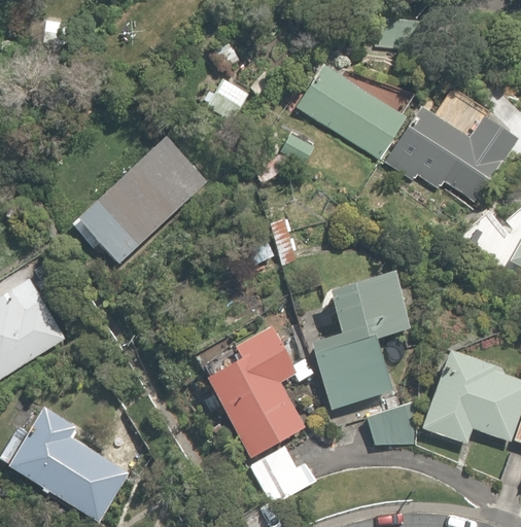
[(403,114),(322,65),(297,107),(377,156),(403,114)]
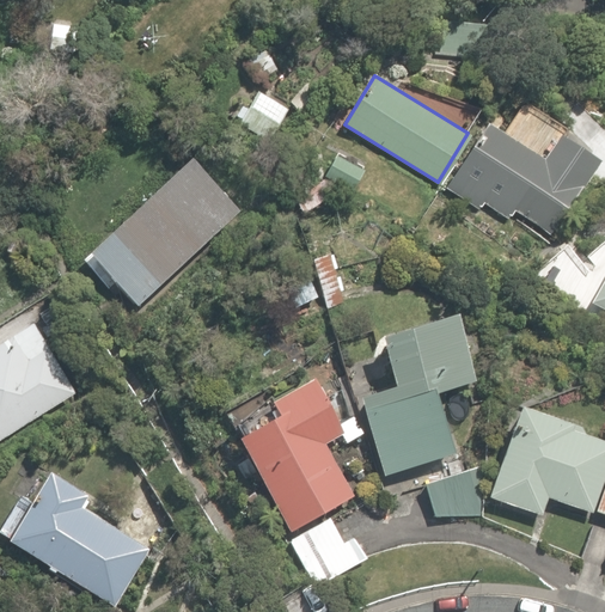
[(544,165),(483,127),(452,176),(545,234),(593,157),(562,138),(544,165)]
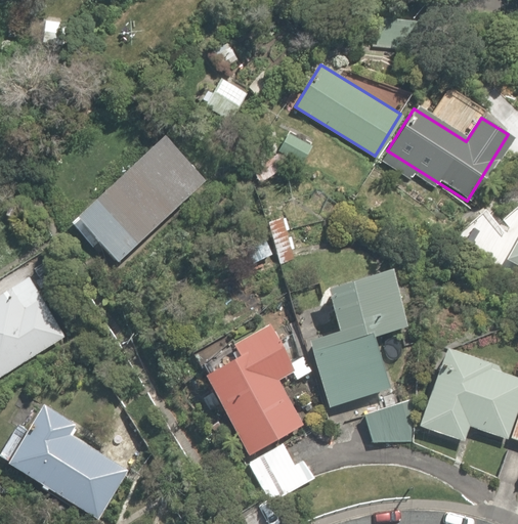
[(206,183),(166,135),(74,211),(114,259),(206,183)]
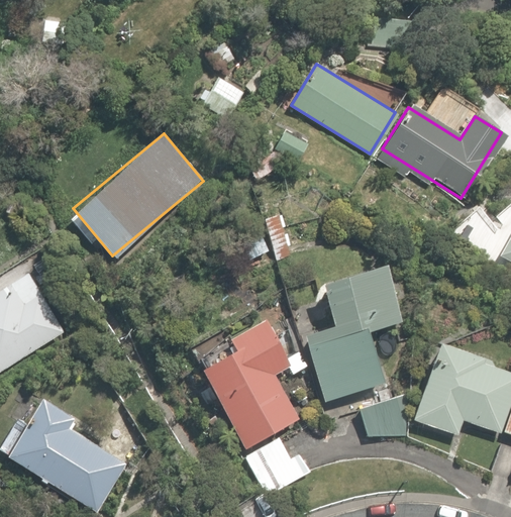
[(0,373),(66,329),(41,294),(24,306),(9,283),(0,288),(0,373)]
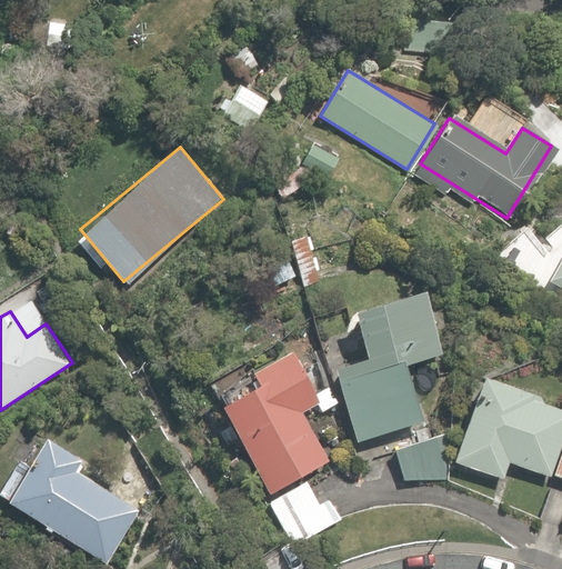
[(291,348),(246,372),(251,383),(217,403),(267,493),(331,458),(304,410),(320,401),(291,348)]
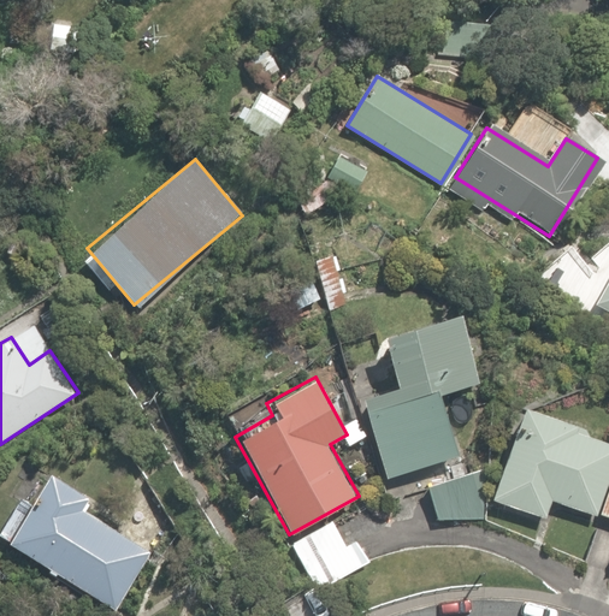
[(432,389),(366,408),(386,480),(453,461),(432,389)]
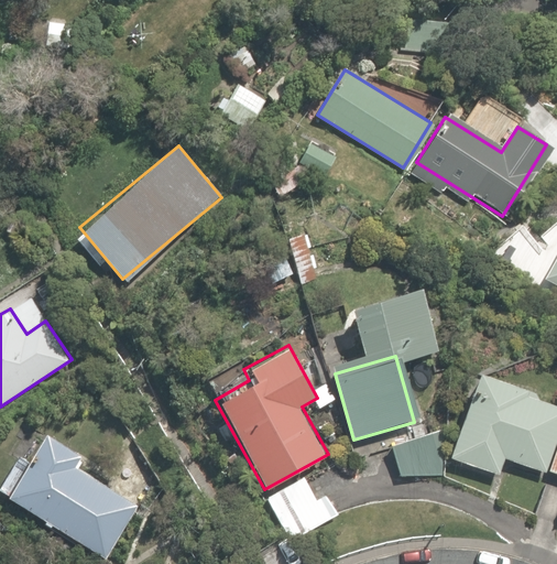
[(556,400),(478,375),(450,459),(499,475),(504,457),(556,474),(556,400)]
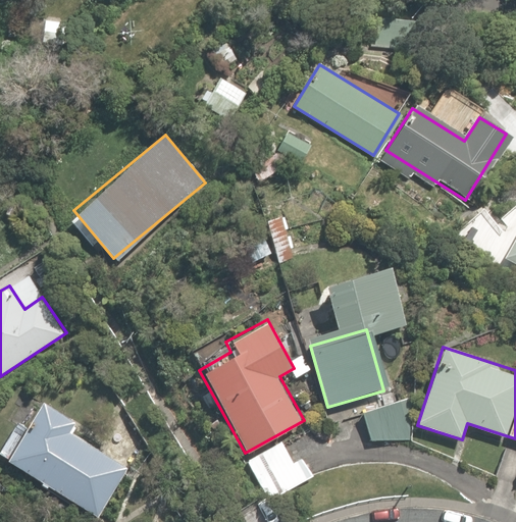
[(413,401),(362,406),(366,444),(416,439),(413,401)]
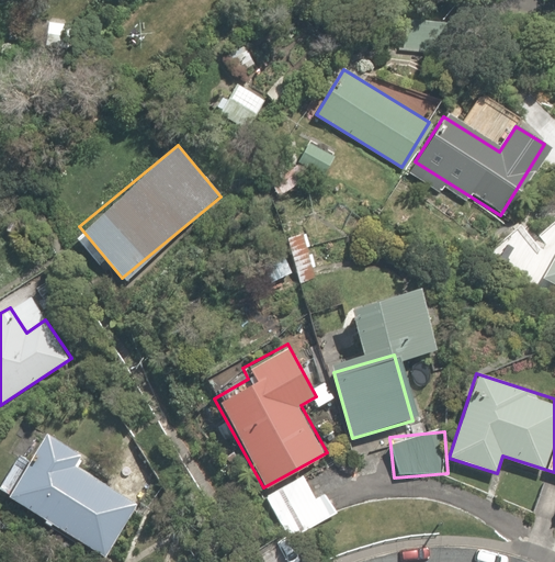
[(33,433),(0,492),(0,493),(109,553),(136,505),(66,467),(72,454),(33,433)]
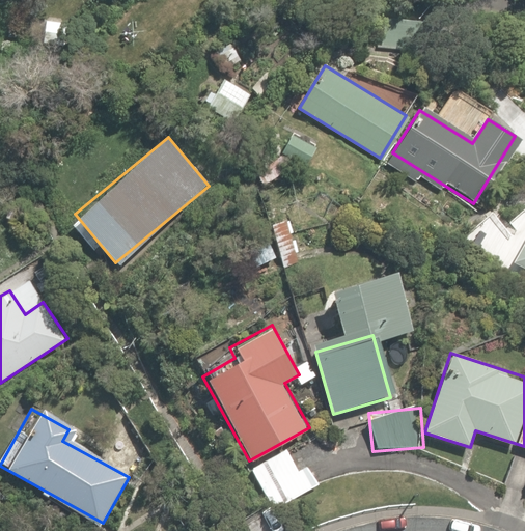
[(296,466),(286,448),(251,469),(275,512),(324,485),(308,458),(296,466)]
